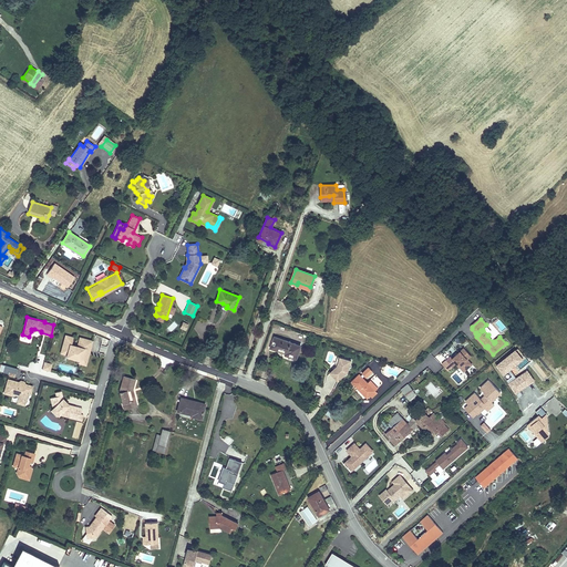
[(183,321),(179,328),(186,330),(188,323),(183,321)]
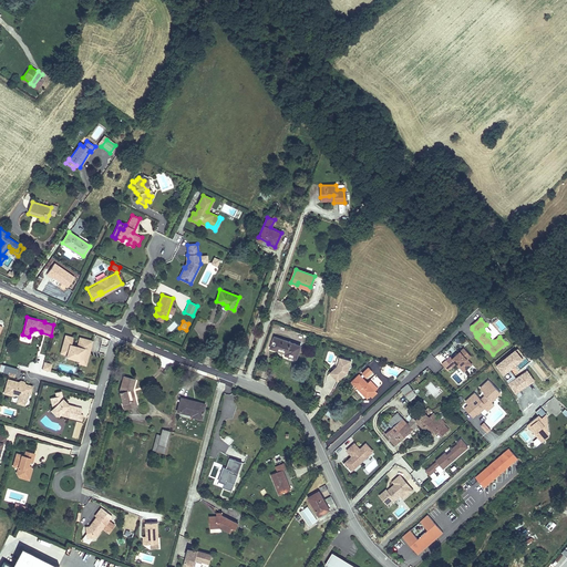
[(168,340),(178,344),(182,337),(173,331),(168,340)]
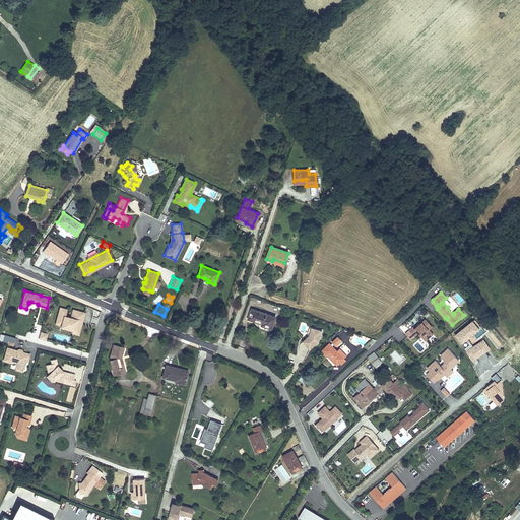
[(66,308),(60,307),(56,322),(62,324),(62,325),(74,329),(74,328),(79,329),(81,322),(78,322),(79,319),(82,320),(84,311),(73,309),(71,317),(65,315),(66,308)]
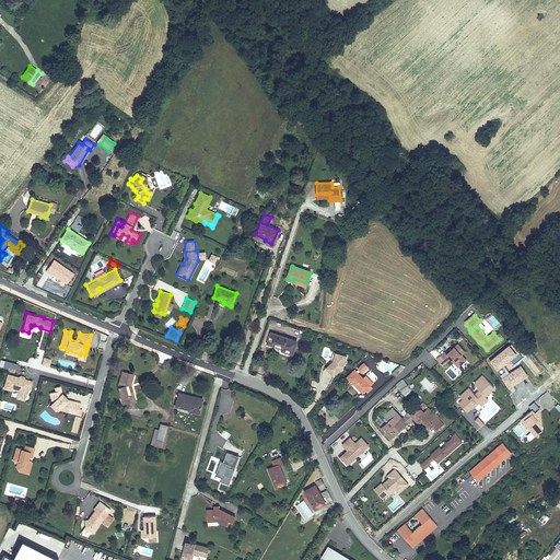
[(282,350),(292,353),(296,341),(271,333),(268,343),(282,348),(282,350)]
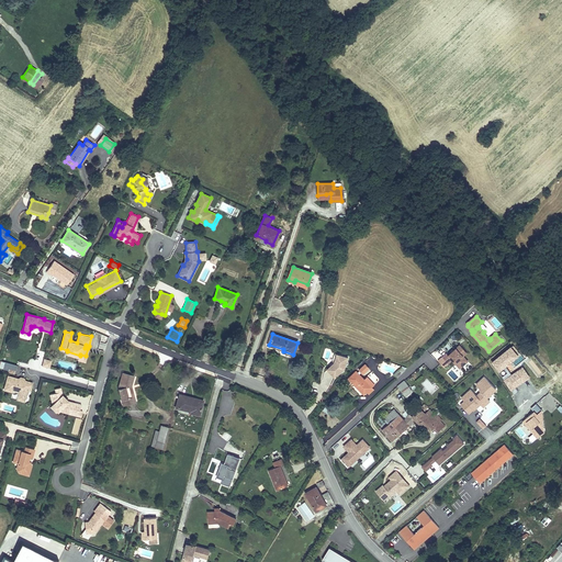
[(447,353),(442,357),(449,363),(452,360),(456,363),(458,361),(462,367),(468,361),(463,356),(467,353),(460,345),(449,356),(447,353)]
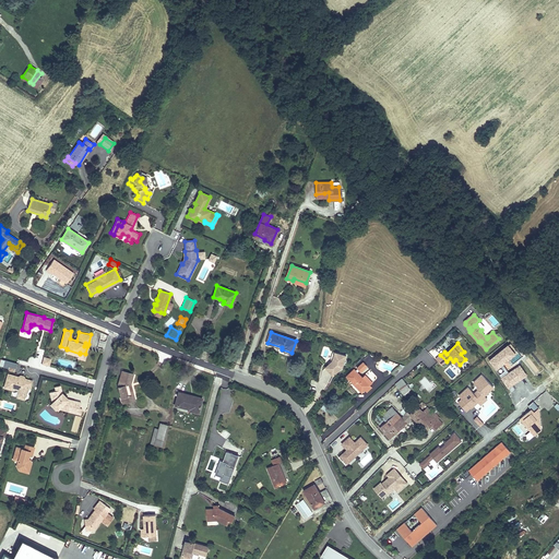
[(503,365),(516,355),(510,344),(488,359),(509,389),(528,375),(521,364),(509,372),(503,365)]
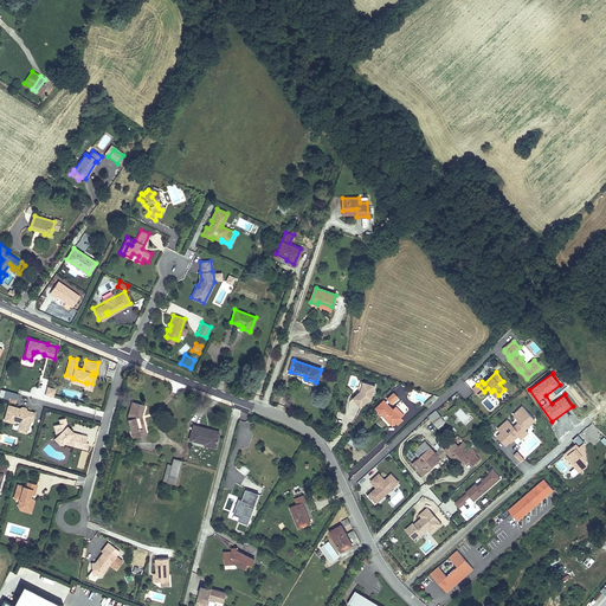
[(375,386),(366,382),(363,391),(362,392),(361,391),(353,398),(361,407),(372,398),(375,386)]
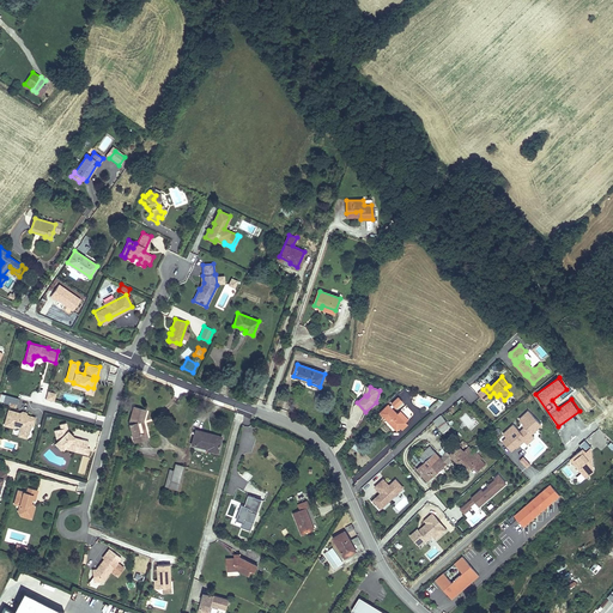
[(0,393),(0,400),(17,405),(18,398),(0,393)]
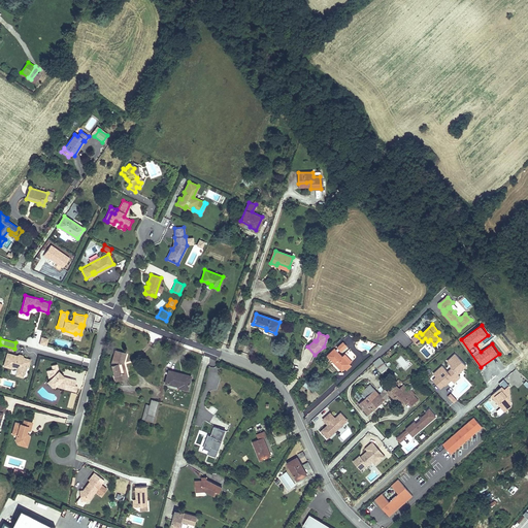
[(343,341),(337,347),(341,352),(348,345),(343,341)]
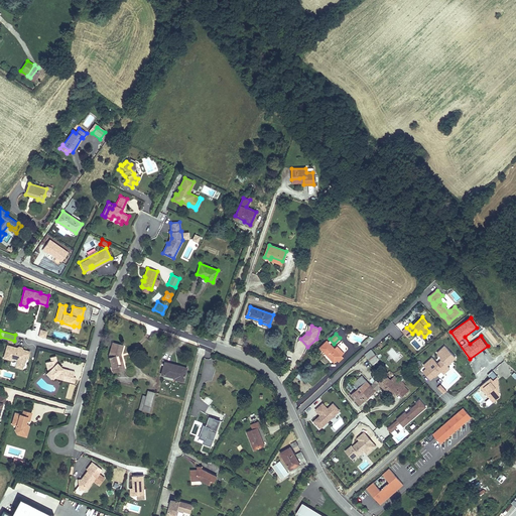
[(362,344),(364,347),(372,340),(369,337),(362,344)]
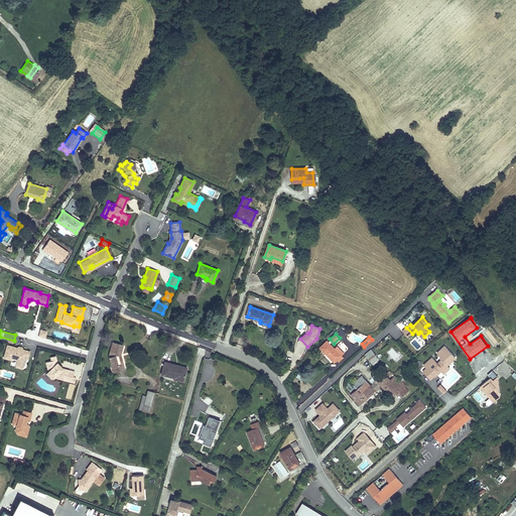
[(320,347),(335,362),(338,360),(339,361),(343,358),(342,356),(335,349),(328,341),(320,347)]
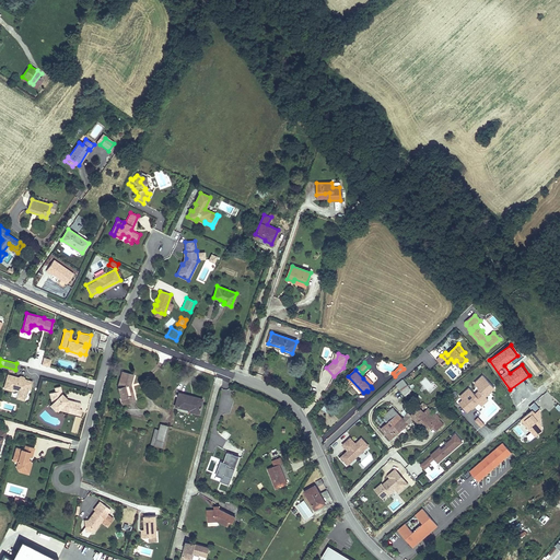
[(124,397),(126,403),(135,400),(130,386),(129,387),(128,385),(130,384),(132,374),(121,371),(118,385),(121,398),(124,397)]
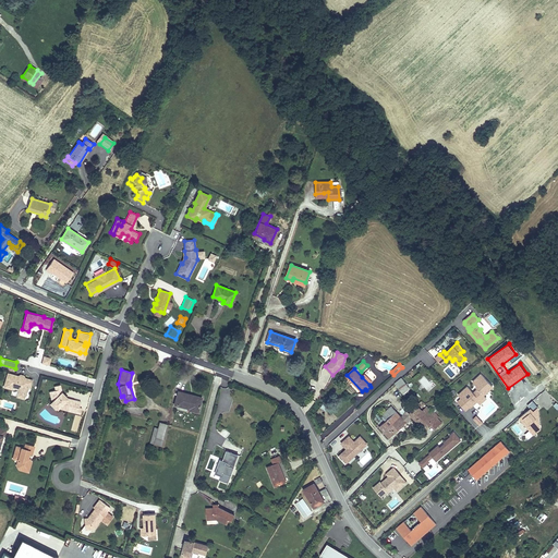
[(20,376),(8,373),(3,387),(12,389),(13,388),(19,389),(17,391),(21,392),(21,393),(25,396),(27,386),(29,387),(32,379),(23,377),(22,378),(20,377),(20,376)]
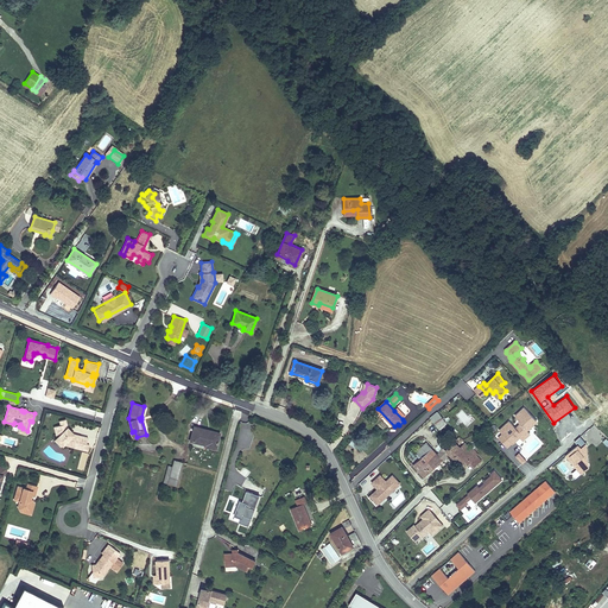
[(510,420),(499,430),(502,434),(499,438),(507,448),(514,441),(521,435),(524,436),(521,438),(523,441),(530,434),(526,430),(537,420),(525,407),(515,416),(520,422),(519,422),(520,424),(517,428),(510,420)]
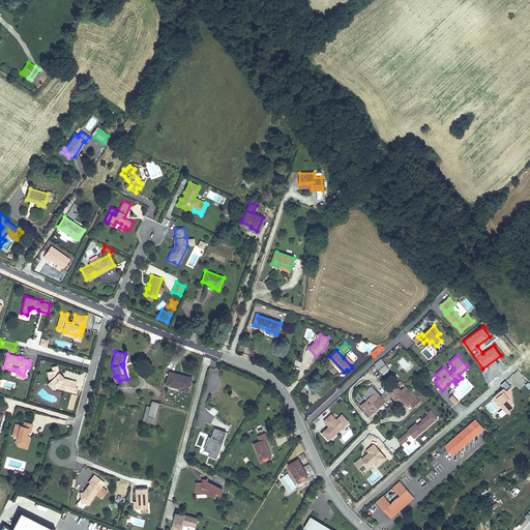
[(344,358),(351,365),(353,363),(346,356),(344,358)]
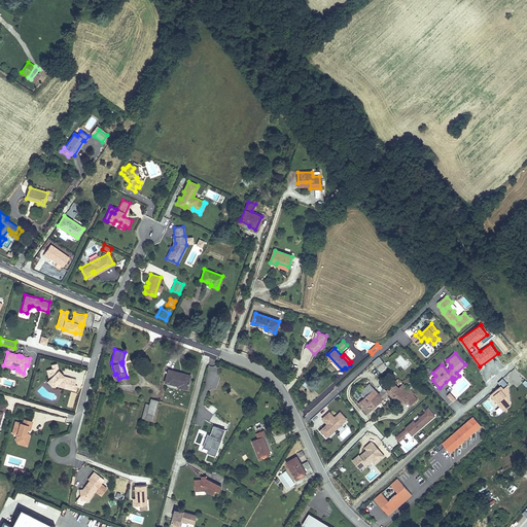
[(395,359),(405,370),(410,364),(400,354),(395,359)]
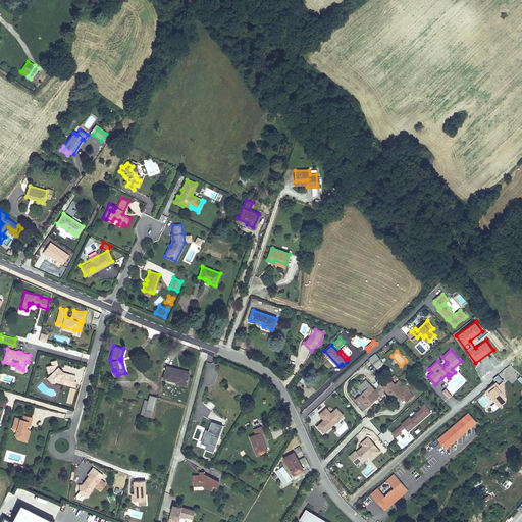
[(375,354),(369,359),(373,363),(379,359),(375,354)]
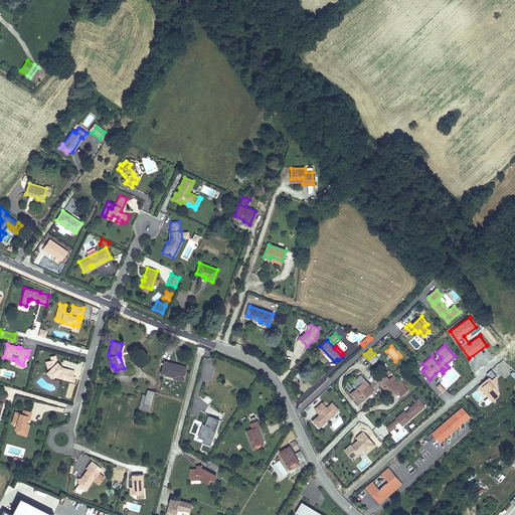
[(374,354),(368,358),(370,360),(372,362),(378,358),(374,354)]
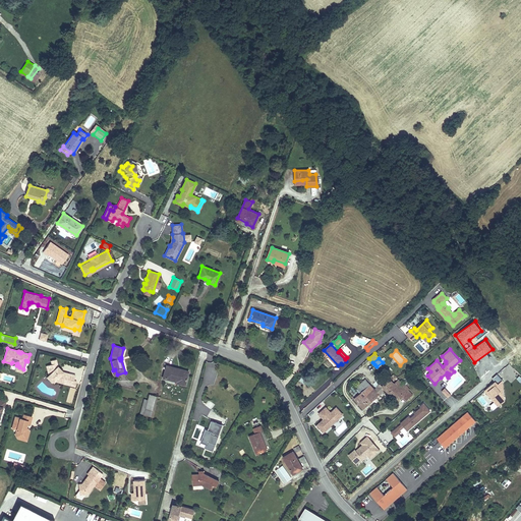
[(58,365),(56,362),(52,363),(46,365),(48,371),(49,370),(50,372),(56,379),(58,380),(57,381),(72,385),(75,374),(63,371),(62,370),(61,371),(59,369),(60,368),(58,365)]
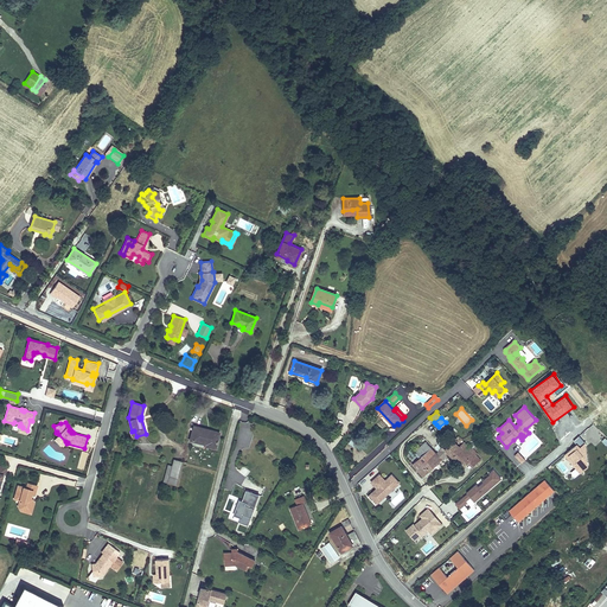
[(439,427),(436,425),(427,433),(429,435),(439,427)]
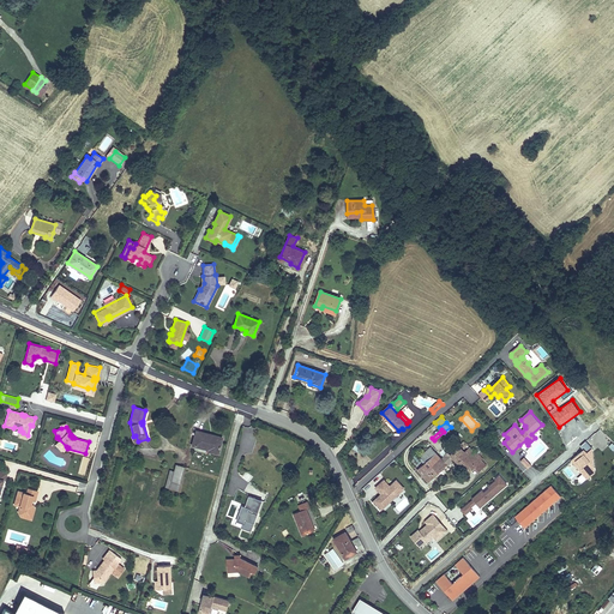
[(200,434),(196,433),(192,445),(208,450),(208,451),(217,455),(221,439),(212,437),(212,434),(202,432),(200,434)]
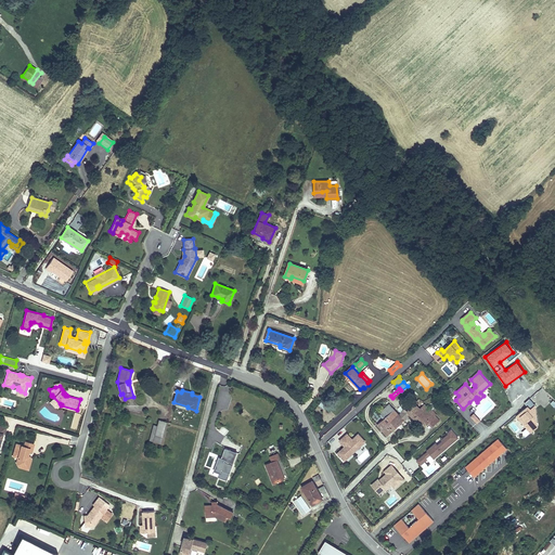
[(52,395),(51,396),(52,399),(50,401),(55,407),(57,404),(61,405),(62,404),(60,403),(53,397),(52,395)]
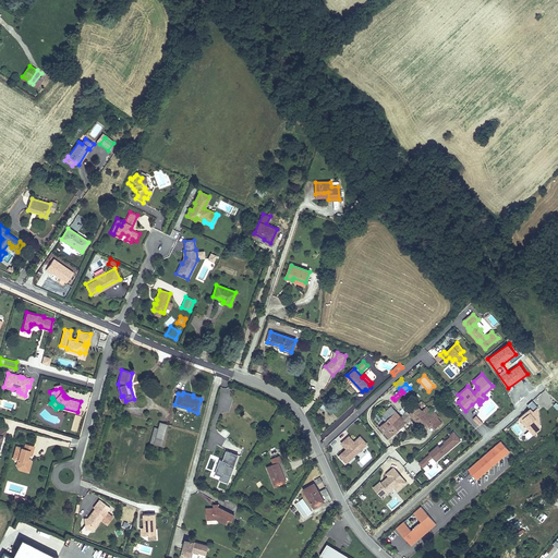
[(431,411),(422,401),(414,408),(415,408),(409,413),(412,416),(423,425),(422,426),(426,429),(431,425),(433,423),(438,417),(439,417),(432,410),(431,411)]
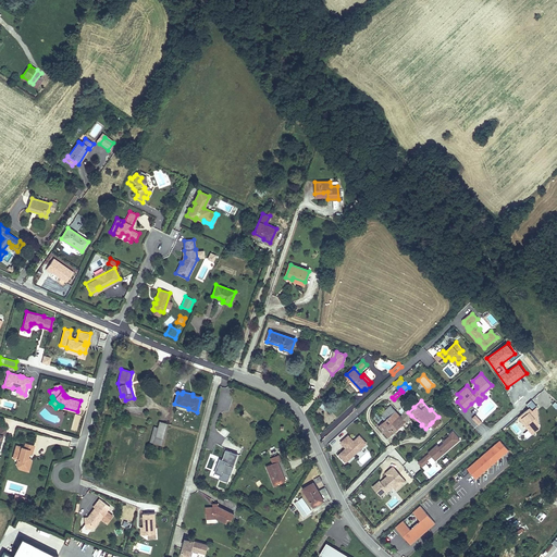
[(532,434),(546,422),(529,403),(525,405),(529,408),(517,418),(532,434)]
